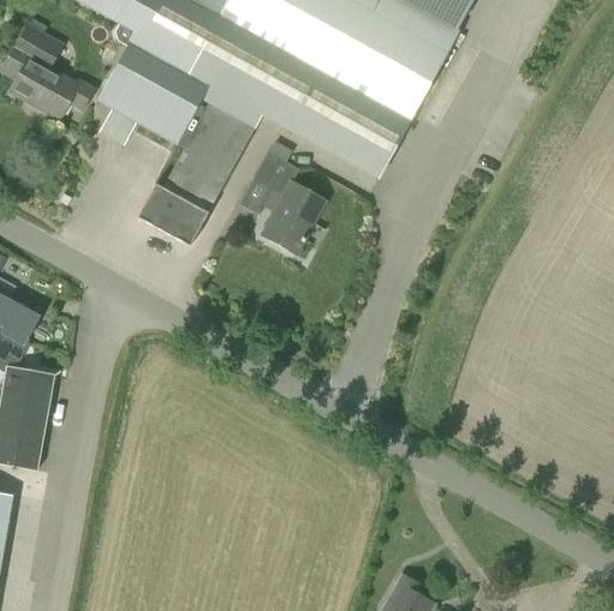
[(112,107),(137,121),(184,147),(164,185),(156,181),(138,216),(176,237),(191,245),(209,211),(248,139),(285,72),(326,95),(401,137),(403,132),(409,136),(413,126),(407,124),(457,34),(474,0),(82,0),(136,30),(97,99),(112,107)]
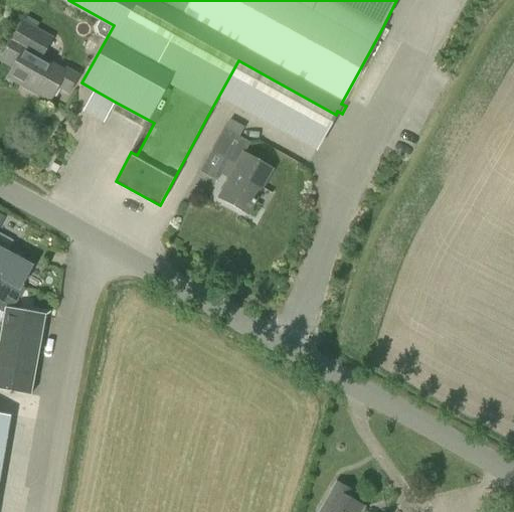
[(64,67),(42,55),(53,35),(22,17),(0,56),(0,58),(13,66),(8,74),(51,99),(58,86),(69,92),(80,72),(66,64),(64,67)]
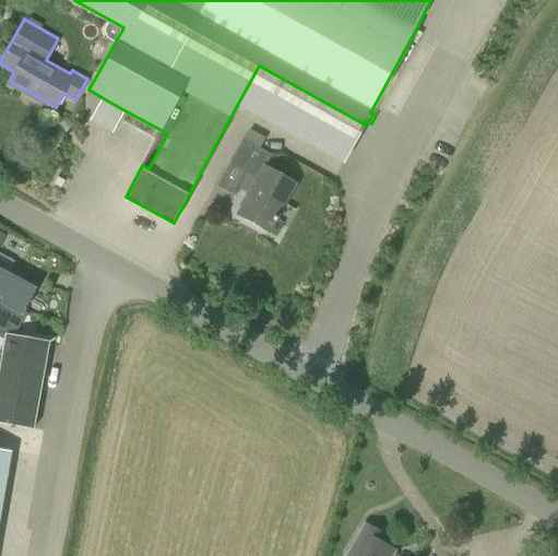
[(230,161),(245,169),(236,185),(249,192),(239,212),(271,229),(297,181),(265,164),(272,152),(244,135),(230,161)]
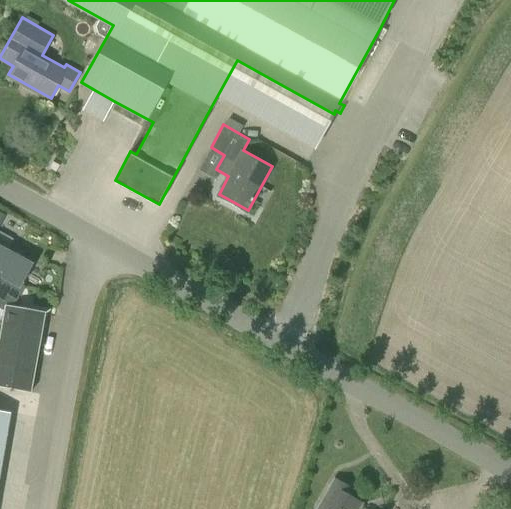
[(0,243),(0,274),(22,287),(24,284),(20,282),(32,262),(0,243)]
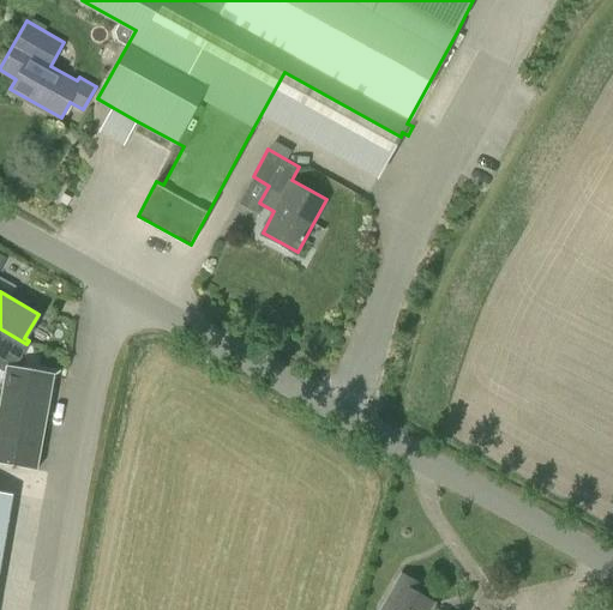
[(0,381),(4,384),(0,405),(0,459),(38,467),(55,373),(14,366),(26,344),(0,328),(0,381)]
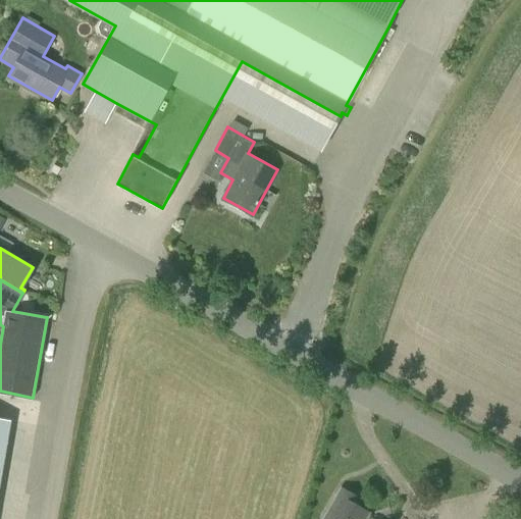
[(361,496),(343,485),(330,507),(332,509),(326,518),(364,518),(369,511),(357,504),(361,496)]
